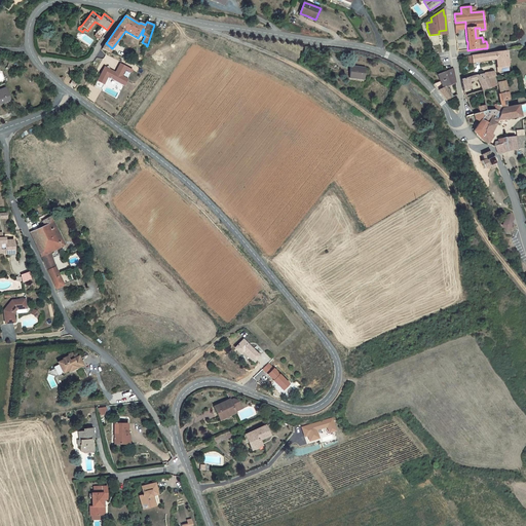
[(455,30),(457,30),(465,29),(465,22),(455,23),(454,23),(455,30)]
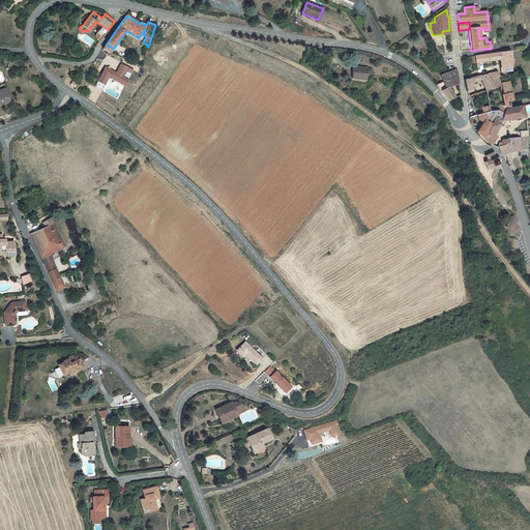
[(96,33),(94,36),(100,40),(108,30),(102,26),(96,33)]
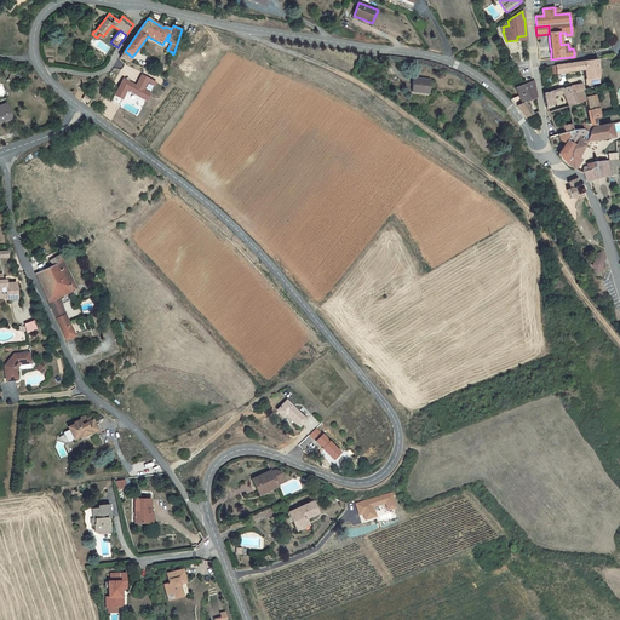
[(132,57),(125,51),(120,58),(128,62),(132,57)]
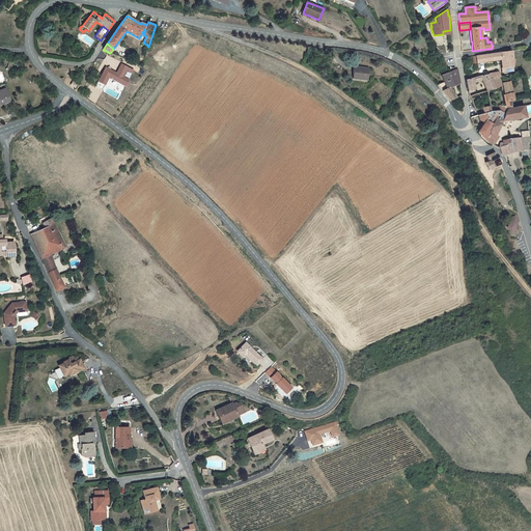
[(476,57),(476,56),(472,57),(473,63),(480,62),(480,64),(482,64),(482,62),(500,59),(501,68),(501,73),(512,72),(511,51),(499,53),(476,57)]
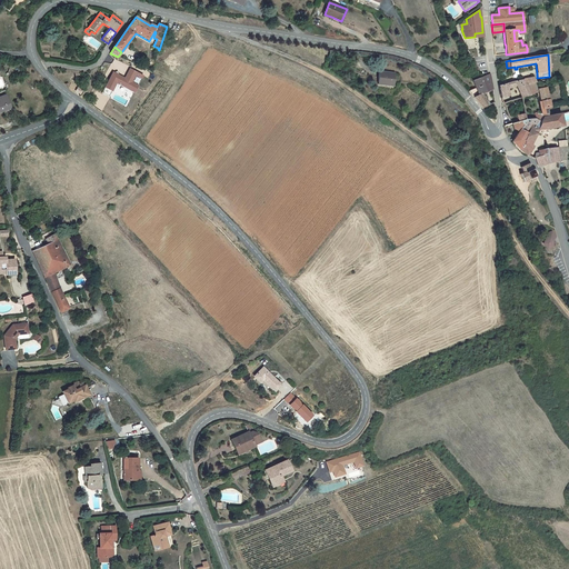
[(126,76),(112,70),(106,87),(115,90),(117,83),(136,92),(139,85),(133,81),(136,76),(143,79),(145,75),(130,68),(126,76)]
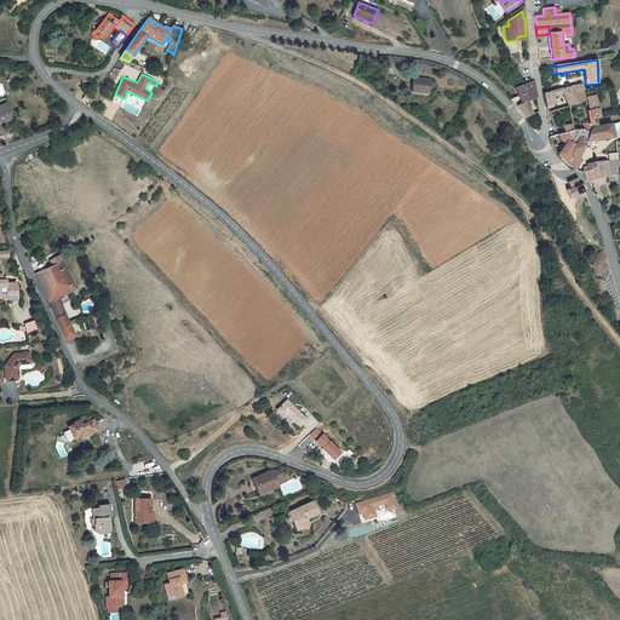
[(430,80),(413,78),(411,92),(429,95),(430,80)]
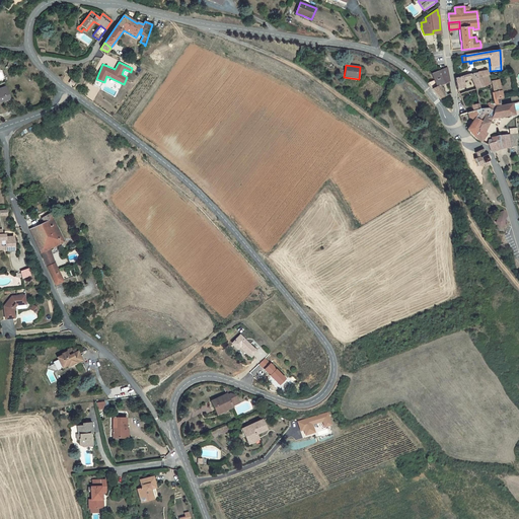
[(447,68),(435,73),(431,74),(434,81),(428,83),(432,89),(440,99),(446,95),(440,86),(449,82),(447,68)]
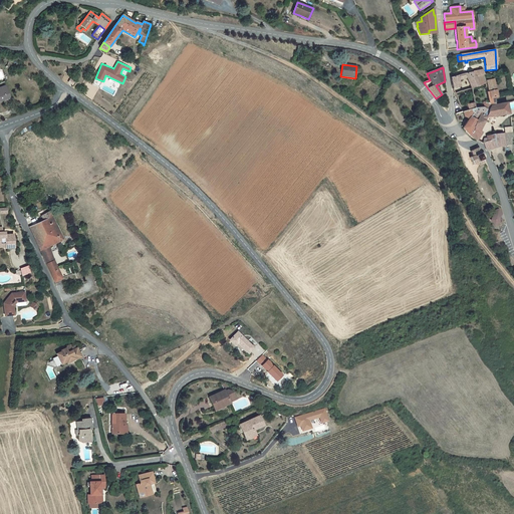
[(466,73),(450,77),(453,89),(459,86),(458,79),(459,79),(460,79),(465,78),(467,77),(466,73)]
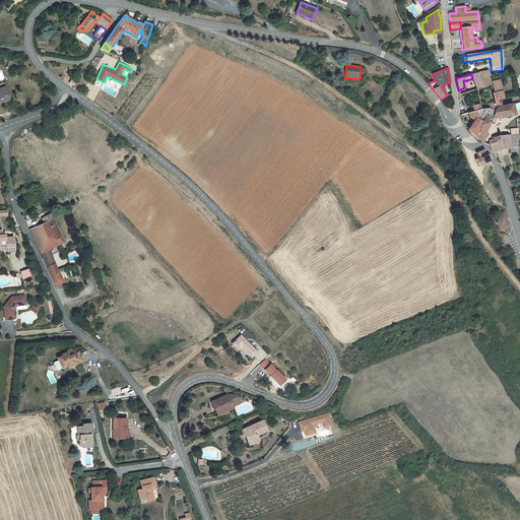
[(489,75),(480,77),(484,87),(492,83),(494,90),(494,93),(492,93),(495,105),(491,105),(489,109),(494,112),(496,107),(501,106),(499,99),(503,99),(499,80),(491,81),(489,75)]
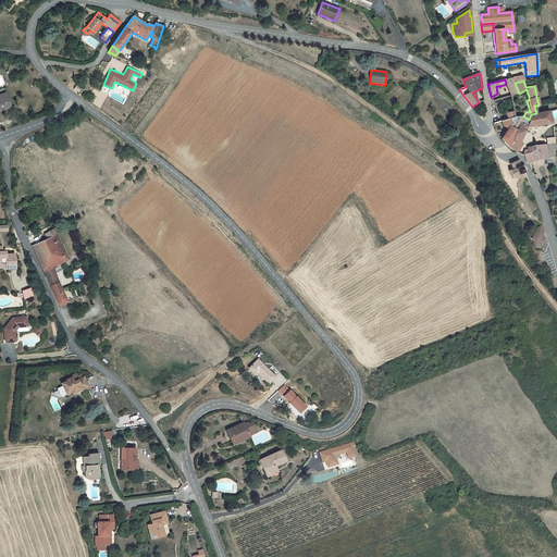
[(515,83),(506,84),(510,96),(519,94),(515,83)]
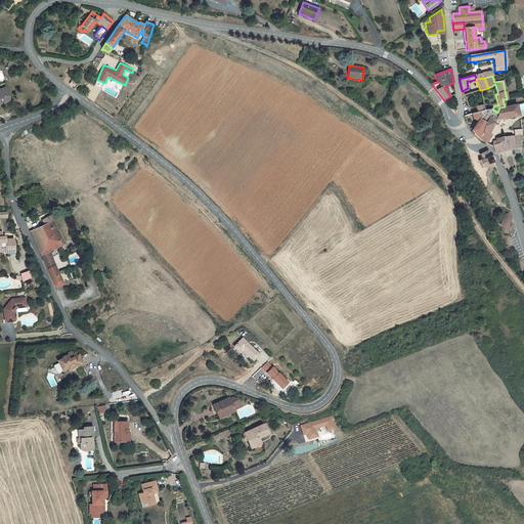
[(0,102),(10,99),(5,87),(0,89),(0,102)]
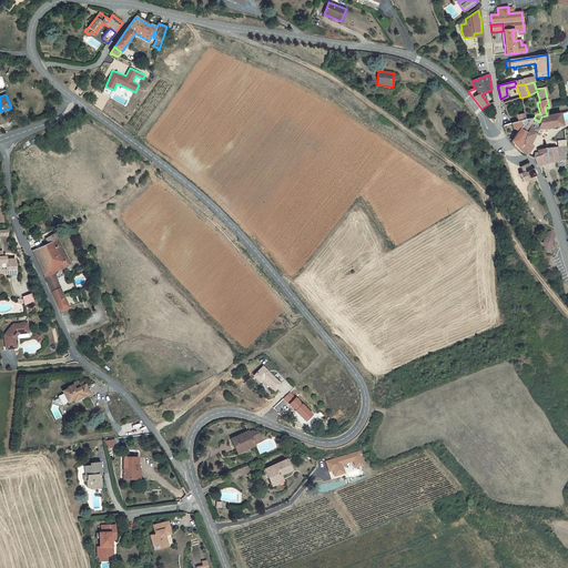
[(524,122),(518,130),(526,132),(521,141),(523,141),(519,151),(523,153),(526,155),(531,146),(529,144),(539,124),(547,129),(561,125),(559,113),(547,115),(541,117),(539,122),(534,119),(524,120),(524,122)]
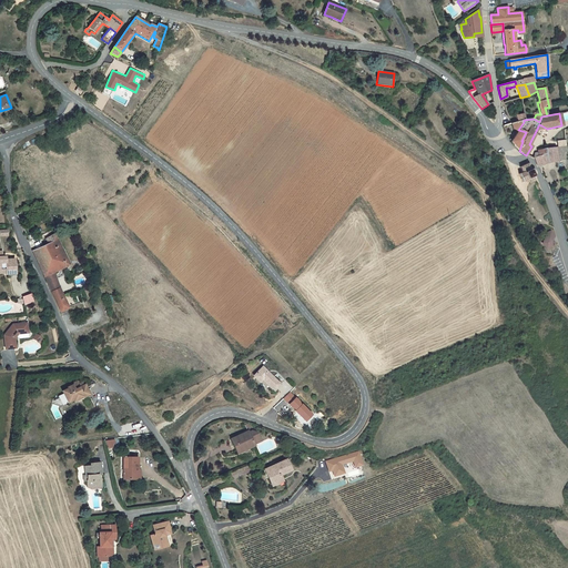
[(524,120),(517,121),(510,124),(513,130),(514,129),(518,131),(518,130),(524,122),(524,120)]
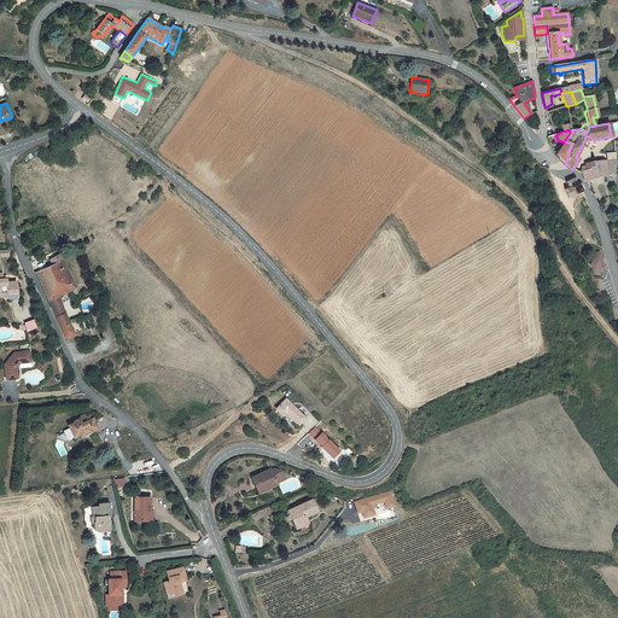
[(564,143),(555,155),(565,164),(569,153),(567,153),(572,144),(564,141),(564,143)]
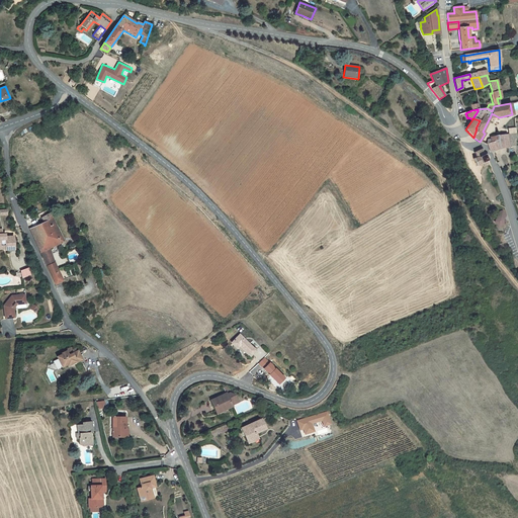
[(487,144),(490,152),(491,152),(501,149),(509,148),(509,146),(515,145),(514,138),(513,134),(499,135),(498,136),(499,140),(491,143),(487,144)]
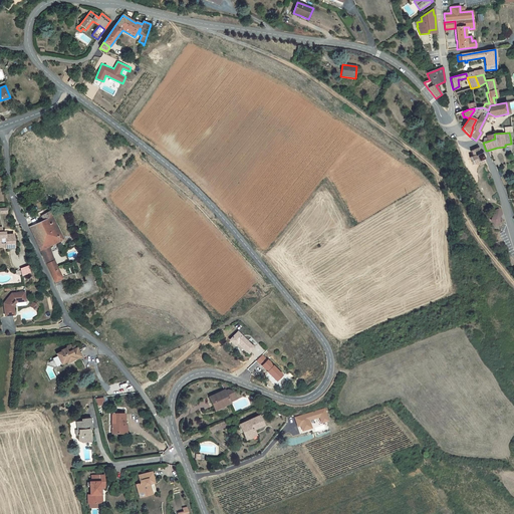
[(480,165),(484,163),(483,159),(484,159),(484,158),(484,157),(484,156),(484,155),(483,154),(482,154),(481,154),(479,149),(478,150),(478,149),(478,148),(477,148),(477,149),(471,151),(470,151),(470,152),(471,152),(472,156),(469,158),(472,165),(479,162),(480,165)]
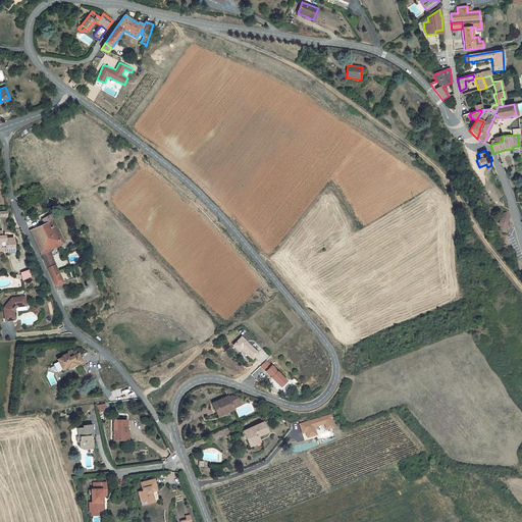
[(44,224),(30,230),(41,254),(49,251),(63,244),(50,215),(42,219),(44,224)]
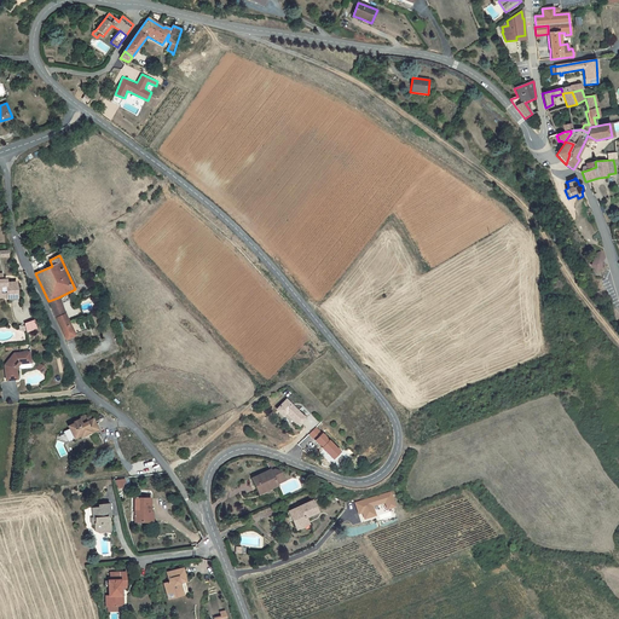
[(601,261),(595,260),(590,265),(595,271),(601,268),(601,261)]
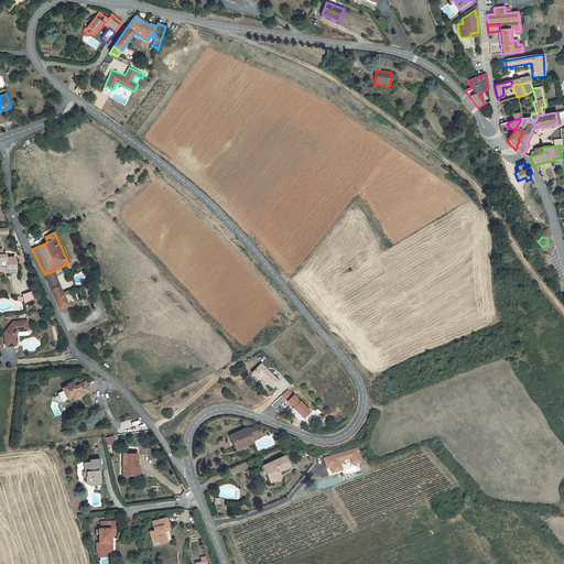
[(0,268),(0,269),(0,266),(6,266),(6,273),(9,273),(15,272),(14,258),(6,258),(2,258),(2,256),(1,250),(0,249),(0,268)]
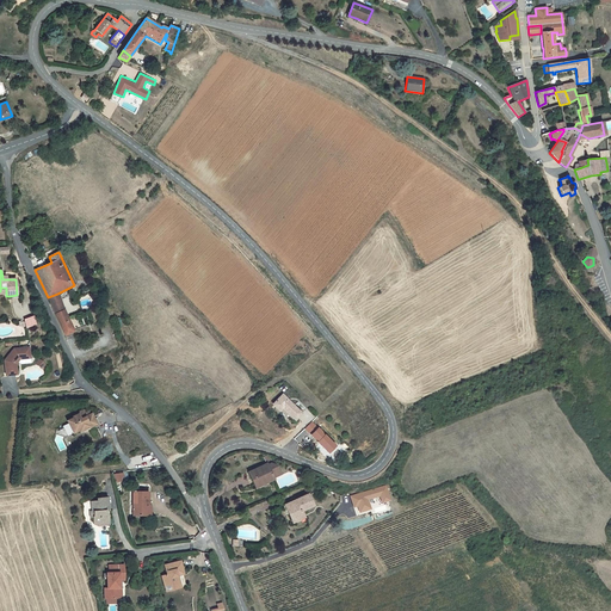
[(62,306),(57,294),(48,297),(53,309),(62,306)]
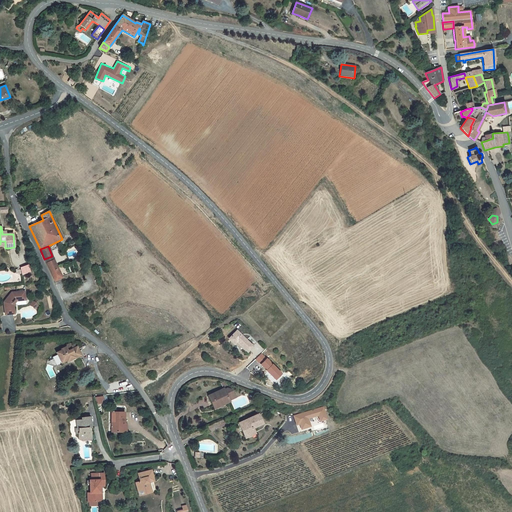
[(49,259),(45,261),(54,281),(61,277),(53,259),(49,261),(49,259)]
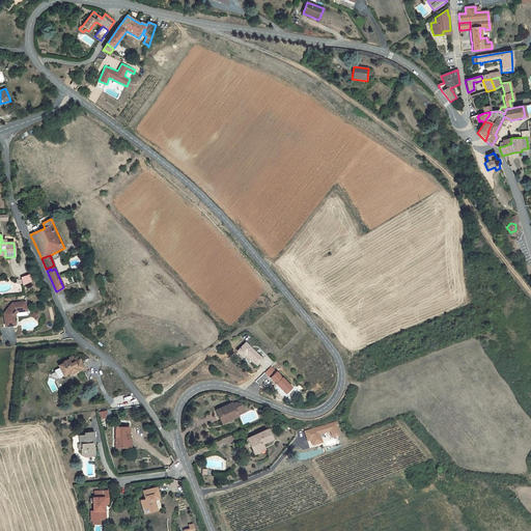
[(17,312),(26,311),(25,302),(11,304),(3,314),(5,327),(15,326),(14,316),(17,312)]
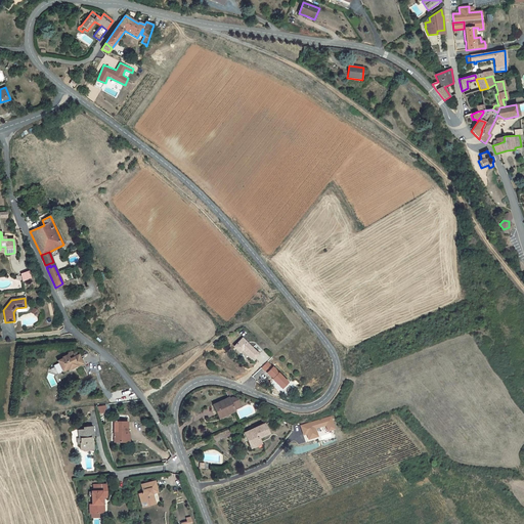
[(243,339),(234,346),(239,352),(243,350),(253,360),(259,354),(243,339)]
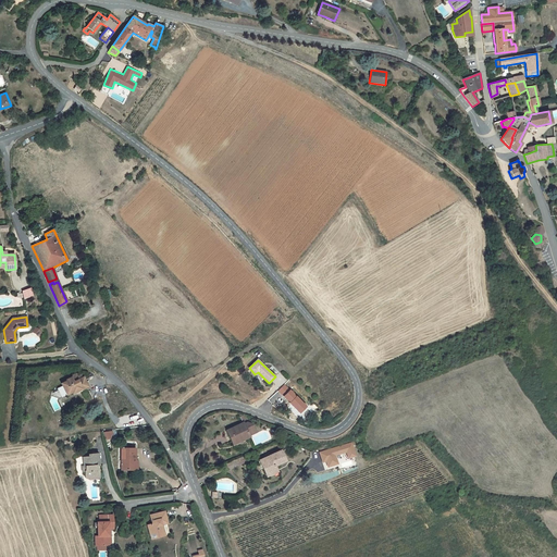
[(61,384),(66,395),(72,393),(72,394),(81,390),(83,388),(84,391),(88,388),(83,378),(81,379),(77,380),(76,376),(75,374),(70,376),(71,378),(65,381),(65,382),(61,384)]
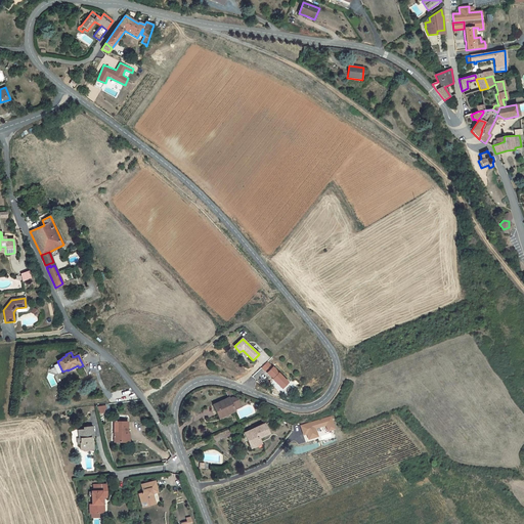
[(228,397),(212,404),(217,416),(222,413),(222,415),(233,409),(232,406),(238,403),(236,399),(231,398),(228,399),(228,397)]
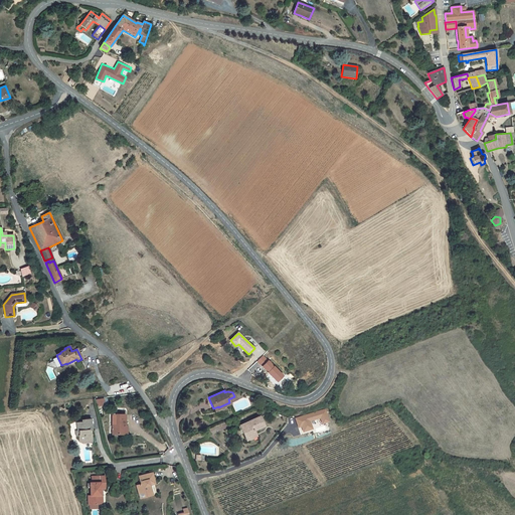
[(213,408),(214,411),(230,404),(229,402),(218,407),(218,406),(213,408)]
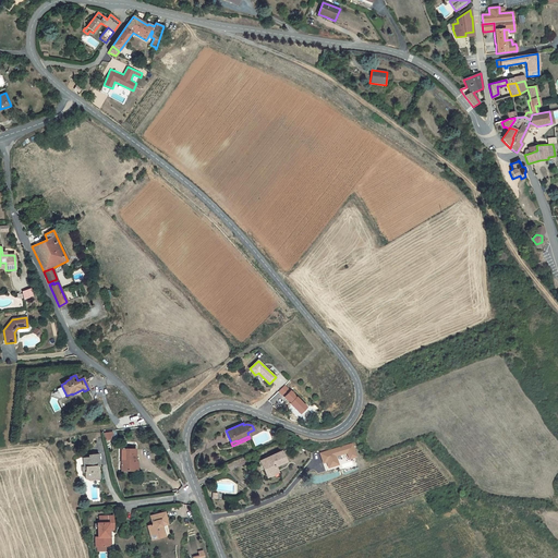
[(354,443),(320,450),(323,463),(328,462),(329,468),(340,465),(338,456),(348,453),(349,459),(358,458),(354,443)]
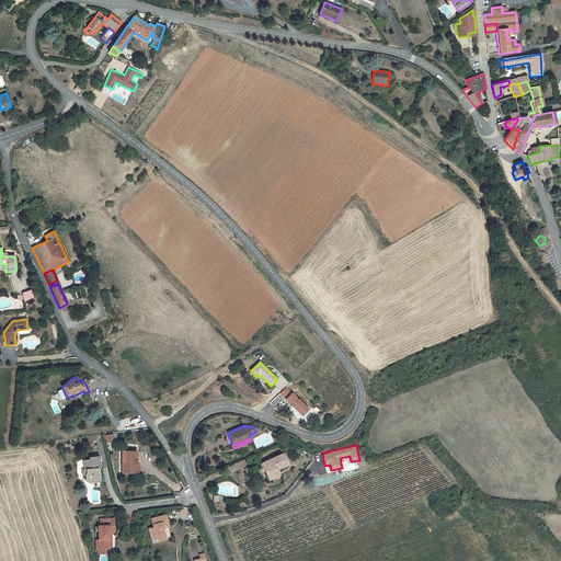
[(122,451),(122,473),(134,473),(134,465),(136,465),(136,451),(122,451)]
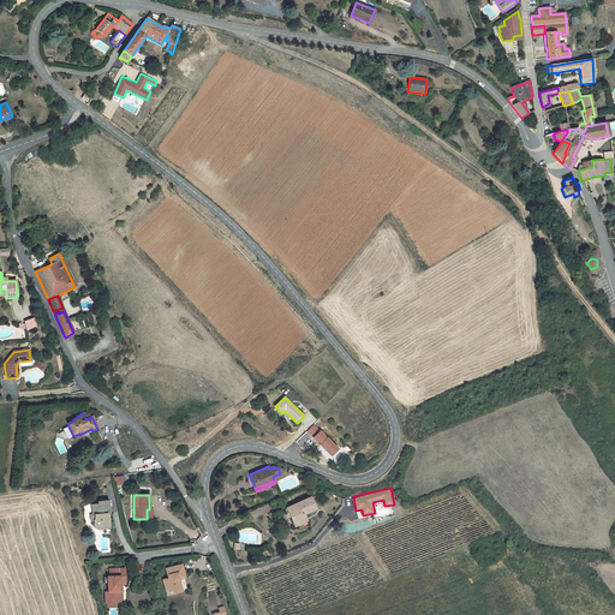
[(287,509),(292,523),(304,518),(303,514),(315,508),(310,497),(298,502),(298,505),(287,509)]
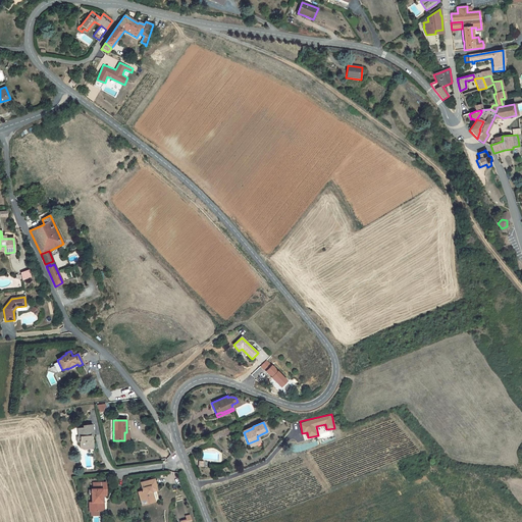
[(79,441),(80,449),(84,450),(86,450),(86,447),(93,446),(92,440),(90,438),(90,436),(93,436),(92,425),(83,426),(83,428),(77,429),(79,437),(76,437),(76,442),(79,441)]
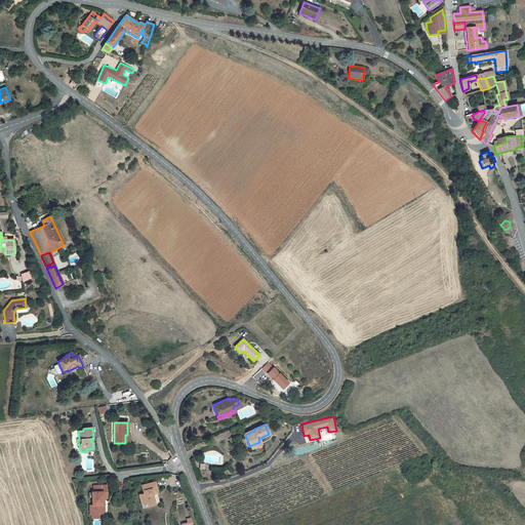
[(138,495),(142,505),(148,502),(149,505),(155,502),(153,494),(152,491),(157,490),(155,482),(142,486),(144,494),(138,495)]
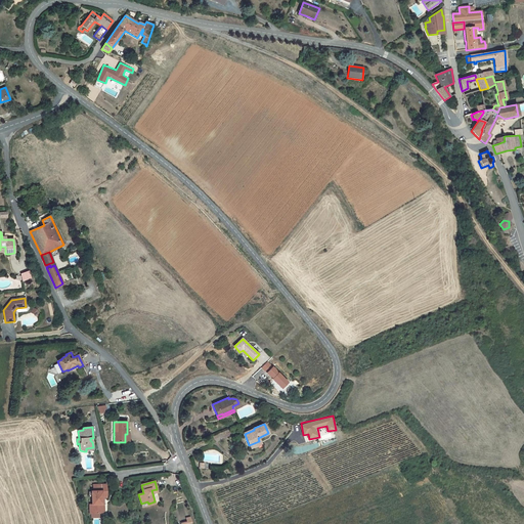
[(90,514),(101,513),(101,505),(102,505),(101,498),(101,492),(106,491),(106,484),(93,485),(93,491),(92,491),(92,505),(89,505),(90,514)]
